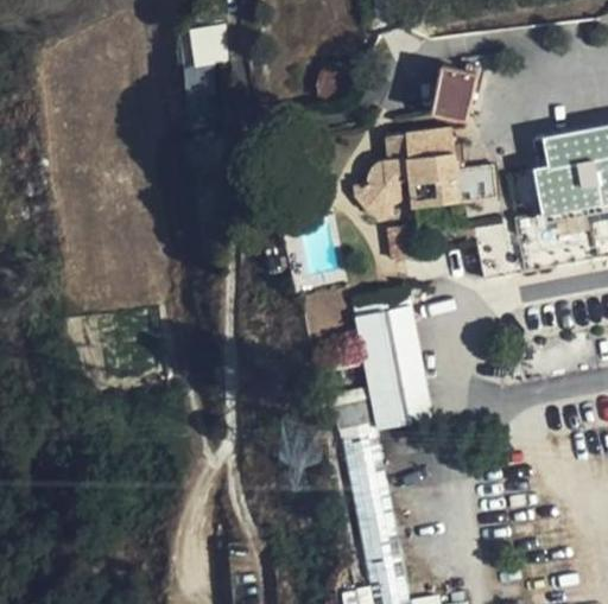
[(230,24),(190,26),(195,94),(220,93),(217,62),(233,61),(230,24)]
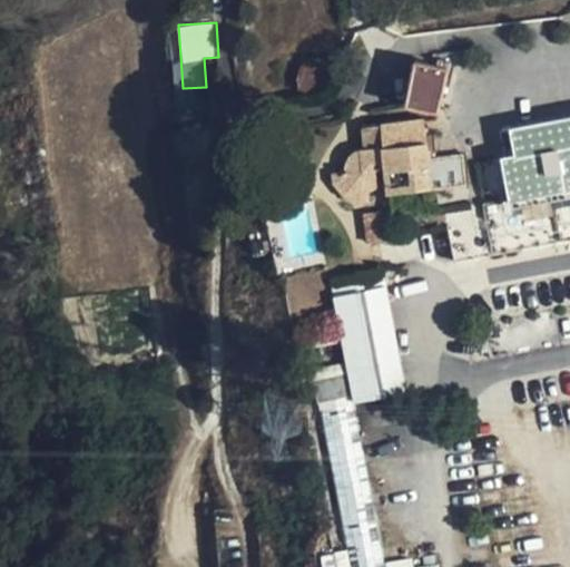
[(438,123),(439,120),(451,75),(440,71),(415,65),(402,111),(402,114),(436,123),(438,123)]
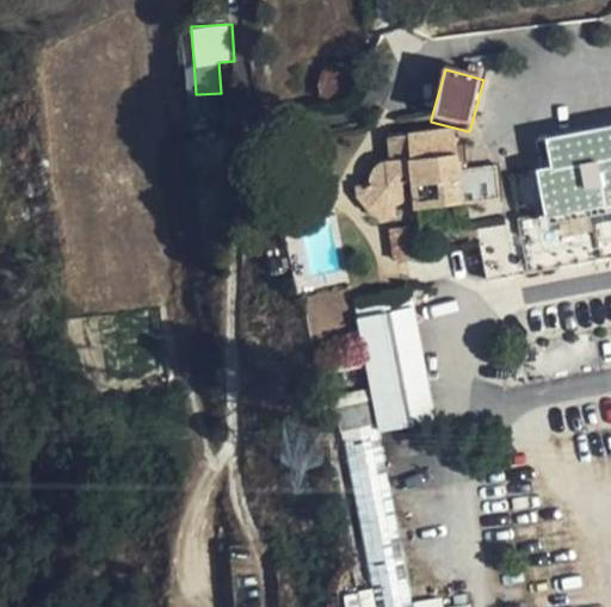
[(452,130),(408,135),(406,136),(408,156),(387,160),(375,165),(369,171),(369,175),(368,183),(355,185),(356,197),(366,214),(383,222),(393,221),(389,196),(393,197),(399,196),(405,193),(406,187),(403,179),(412,177),(417,209),(464,203),(464,200),(499,196),(494,163),(458,168),(452,130)]
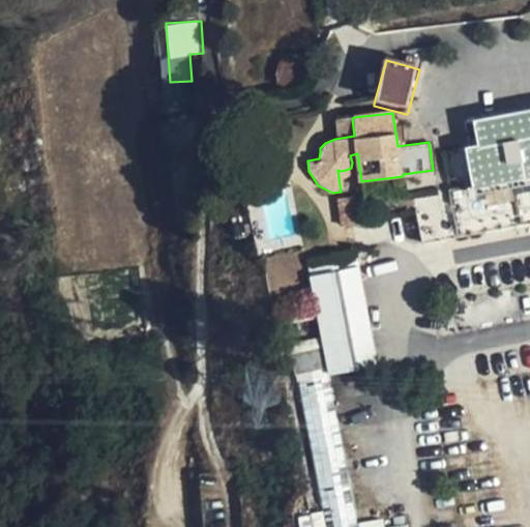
[(476,187),(529,178),(529,114),(478,123),(481,145),(470,147),(476,187)]
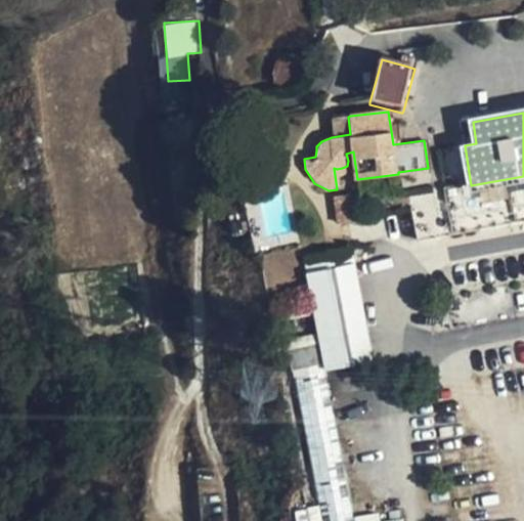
[(329,119),(332,137),(350,134),(348,117),(329,119)]
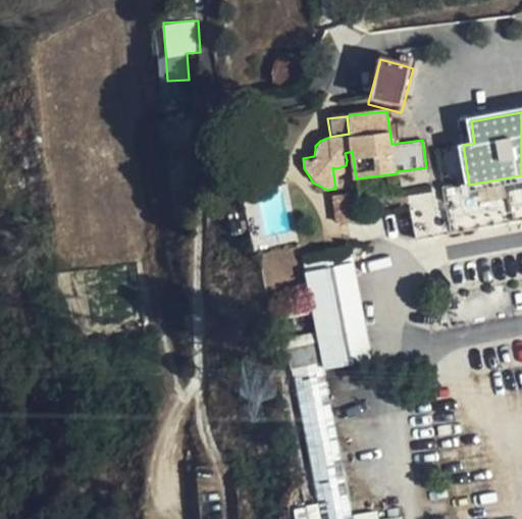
[(364,220),(360,198),(332,203),(336,226),(364,220)]
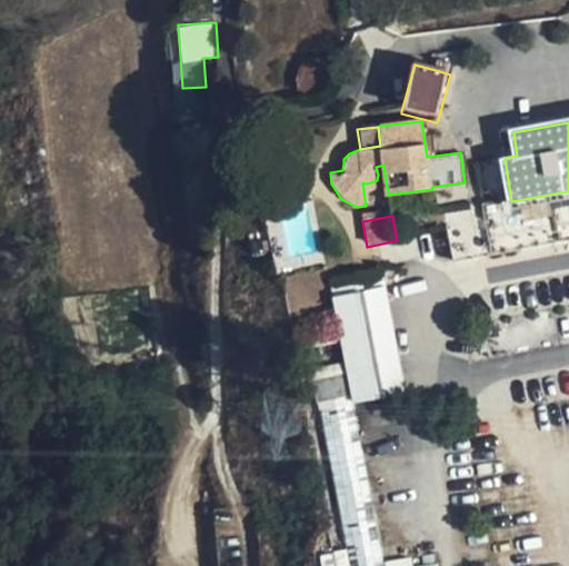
[(386,565),(347,359),(310,366),(348,565),(386,565)]
